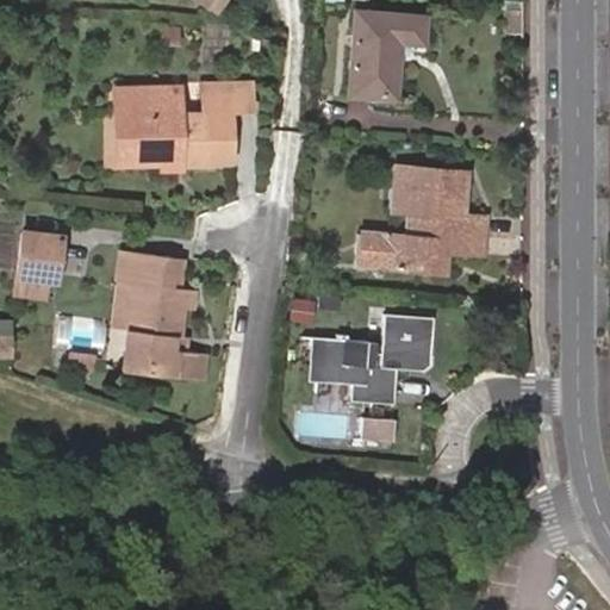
[(522,33),(522,1),(509,0),(504,0),(505,35),(522,33)]
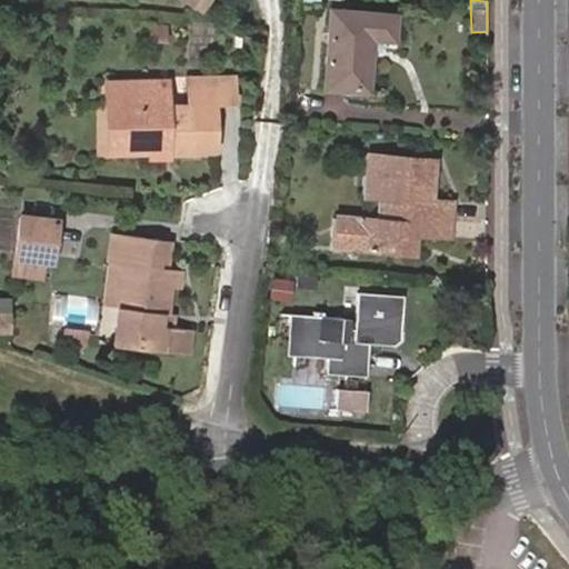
[(393,17),(332,11),(326,87),(365,90),(370,38),(392,38),(393,17)]
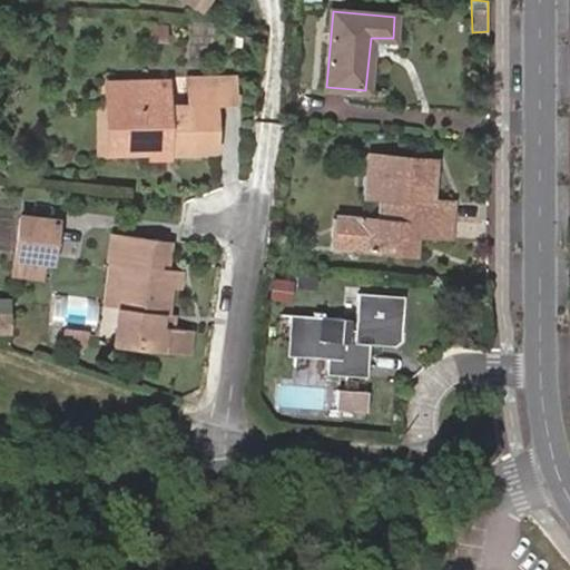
[(167,45),(168,33),(151,32),(150,43),(167,45)]
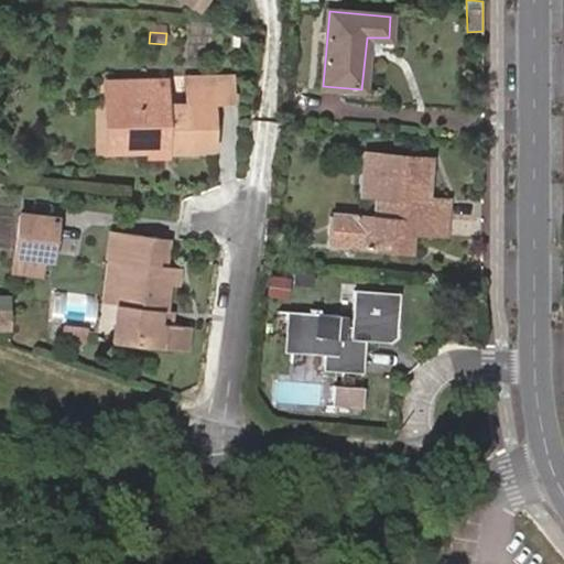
[(186,77),(186,106),(210,106),(230,106),(229,77),(186,77)]
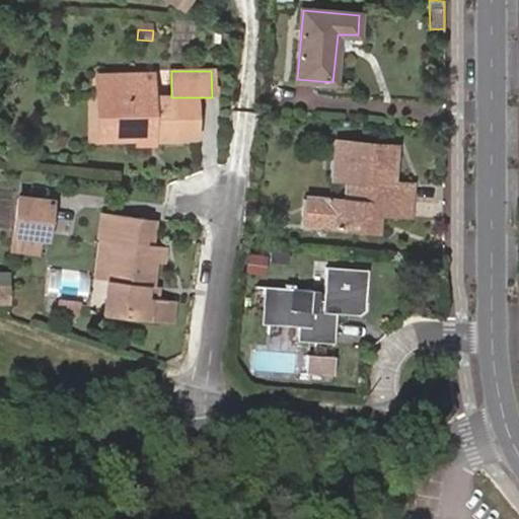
[(194,97),(171,97),(148,98),(148,75),(98,75),(98,96),(112,96),(112,127),(137,126),(137,139),(155,139),(195,138),(194,97)]
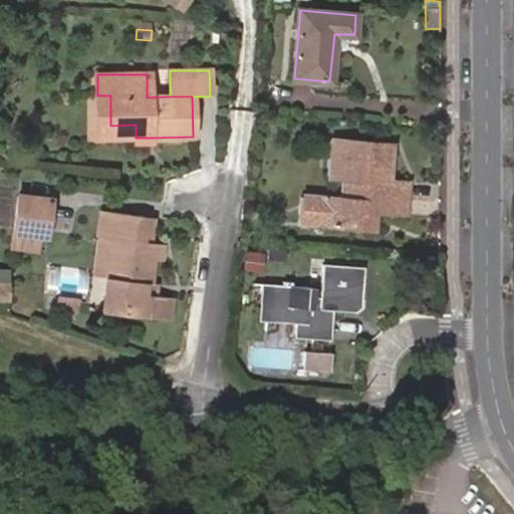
[(110,95),(97,95),(97,138),(136,138),(136,124),(110,125),(110,95)]
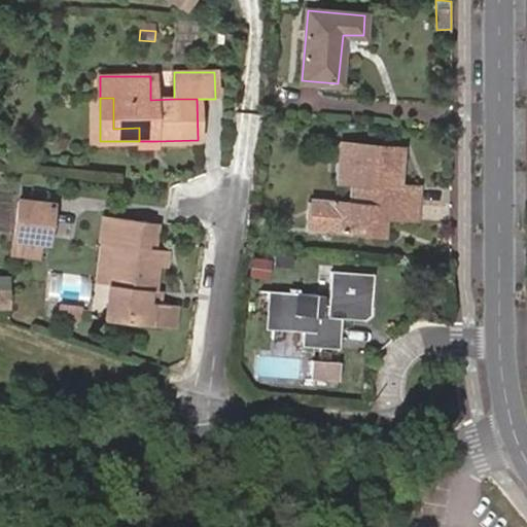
[(364,223),(381,224),(382,216),(413,217),(416,187),(397,185),(400,149),(341,144),(339,181),(353,182),(352,205),(325,203),(324,230),(364,232),(364,223)]
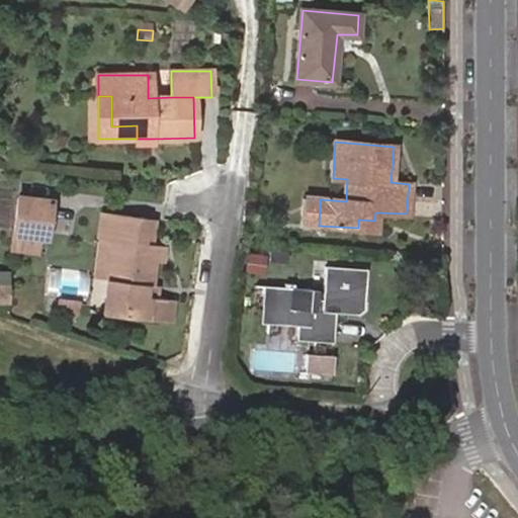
[(11,235),(35,237),(44,238),(48,200),(15,196),(11,235)]
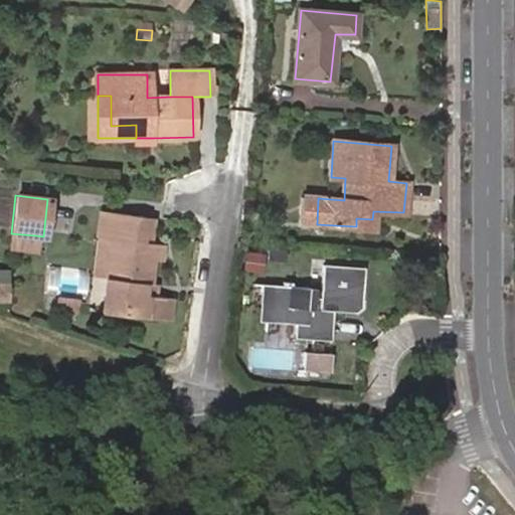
[(317,224),(318,198),(303,198),(302,223),(317,224)]
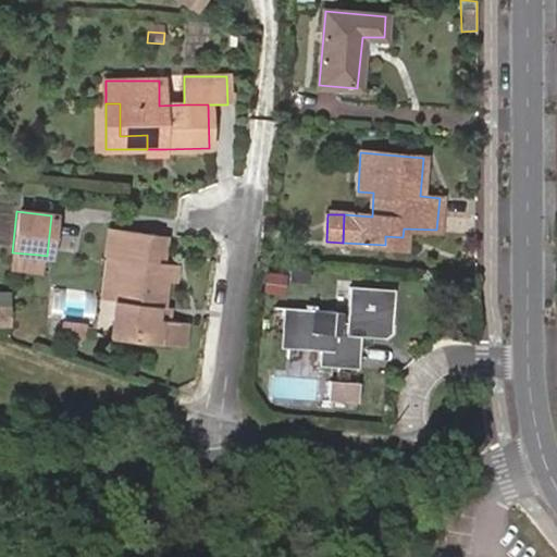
[(145,263),(148,235),(109,231),(106,258),(119,259),(114,302),(111,337),(177,346),(180,323),(169,321),(160,321),(161,308),(165,281),(174,281),(175,267),(153,264),(145,263)]
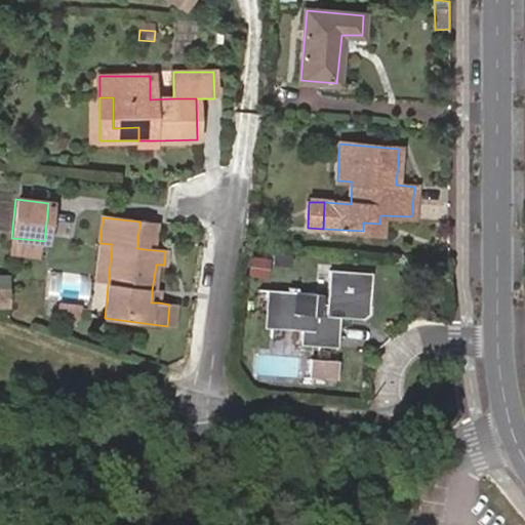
[(148,223),(139,221),(136,248),(145,249),(148,223)]
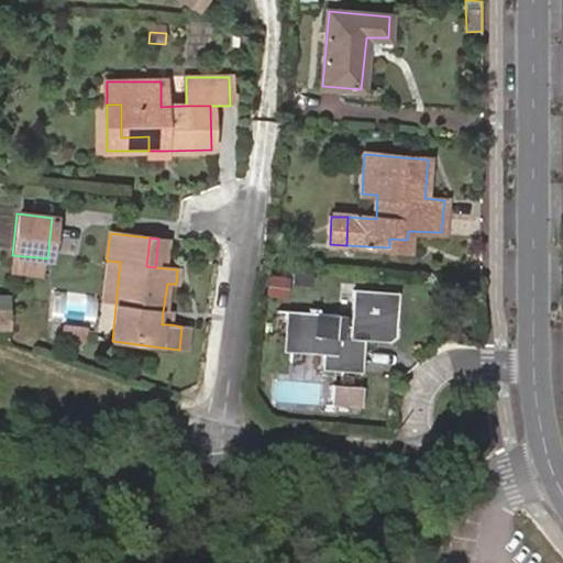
[(407,249),(407,240),(389,239),(389,247),(407,249)]
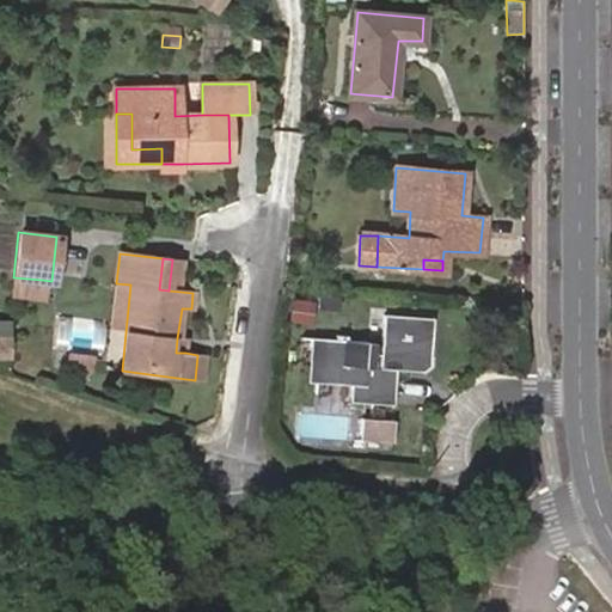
[(41,298),(42,280),(13,277),(12,295),(41,298)]
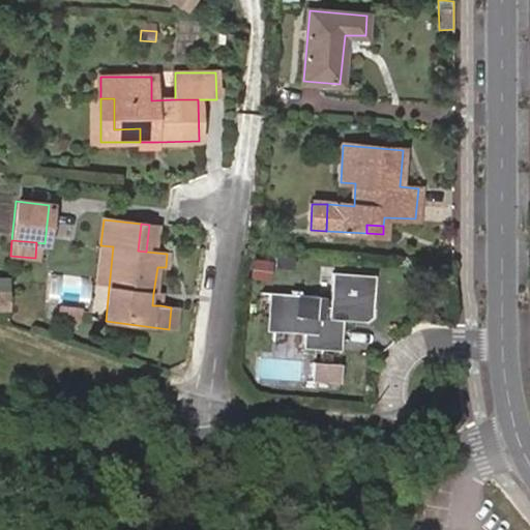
[(113,246),(100,245),(97,287),(109,288),(113,246)]
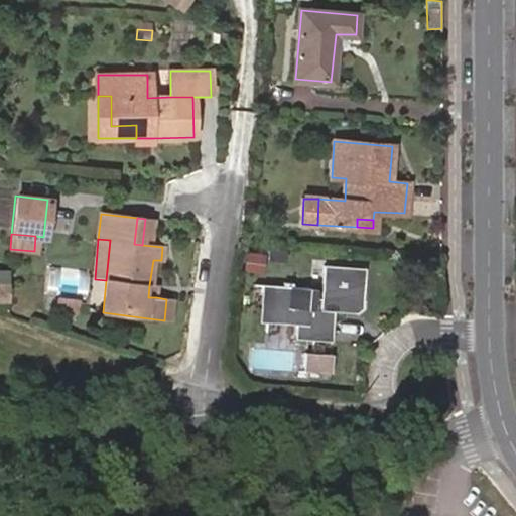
[(263,255),(245,253),(243,269),(261,271),(263,255)]
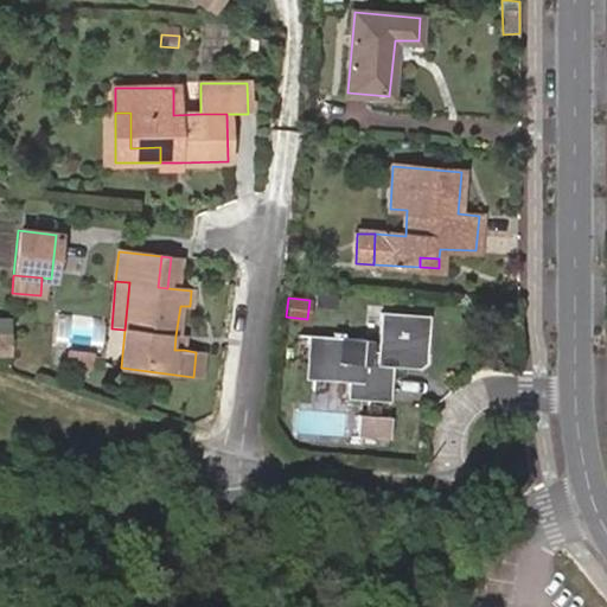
[(376,366),(393,366),(420,368),(426,362),(428,318),(381,314),(378,352),(371,352),(371,340),(310,337),(306,379),(351,382),(350,398),(375,400),(376,366)]
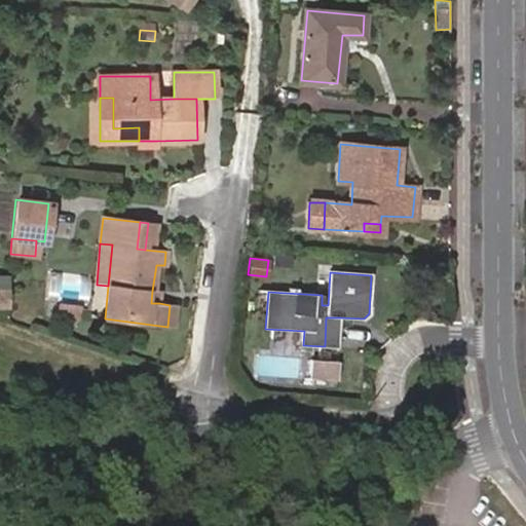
[(0,289),(0,305),(11,307),(12,289),(0,289)]
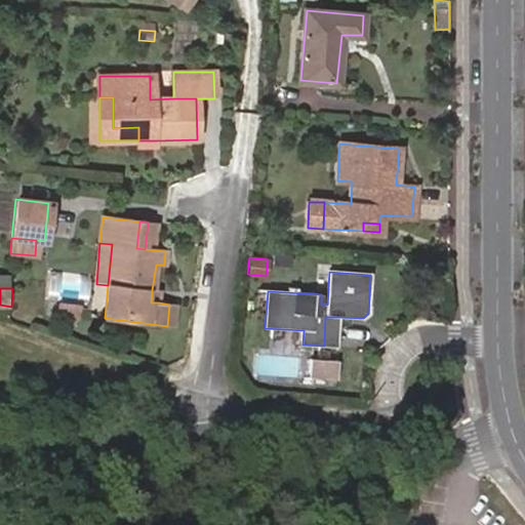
[(160,291),(152,290),(151,303),(159,303),(160,291)]
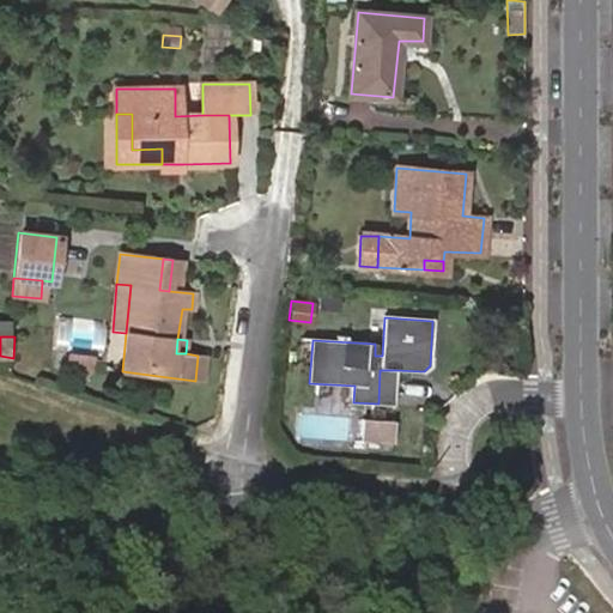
[(78,370),(80,354),(68,353),(67,369),(78,370)]
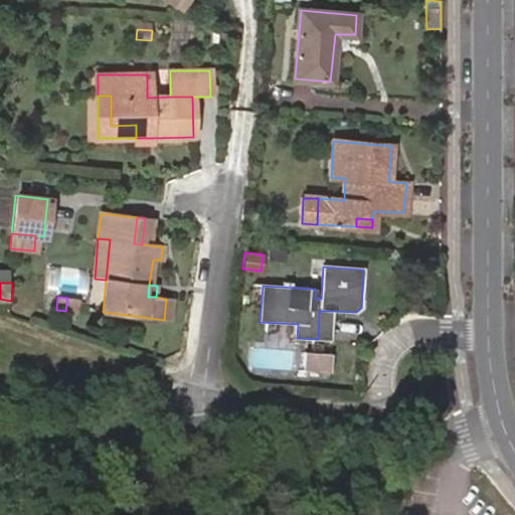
[(77,300),(67,298),(65,311),(76,312),(77,300)]
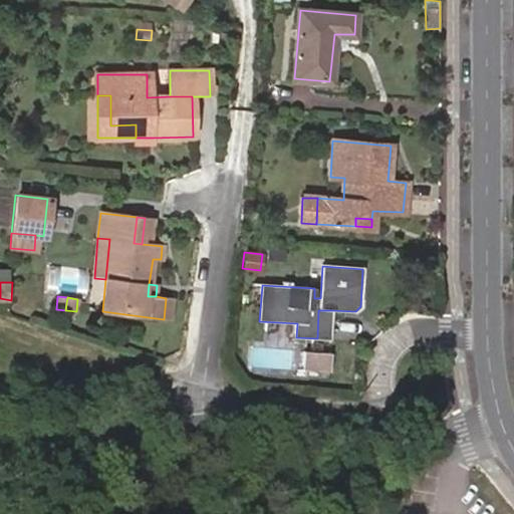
[(174,298),(166,298),(164,319),(171,320),(174,298)]
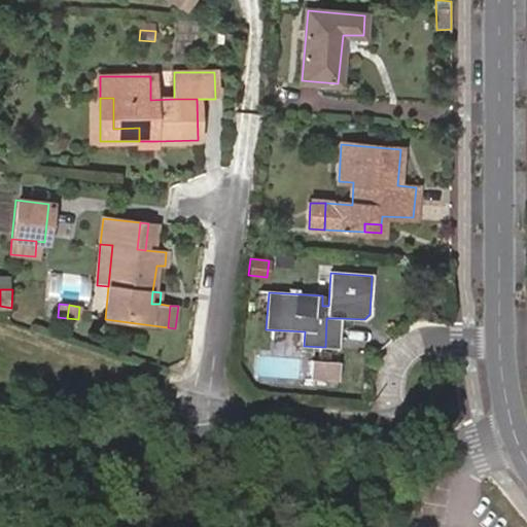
[(339,348),(341,318),(326,318),(325,347),(339,348)]
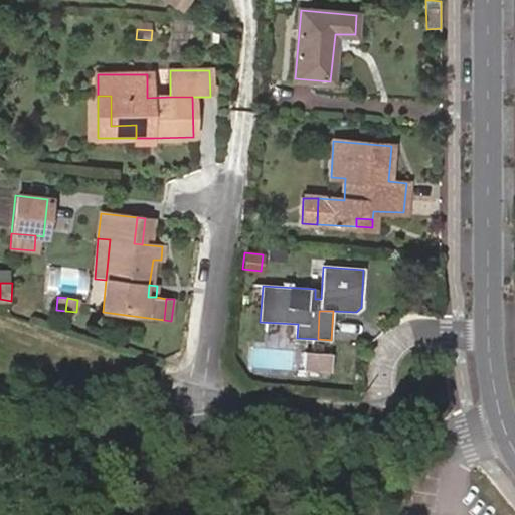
[(328,369),(329,357),(306,355),(305,367),(328,369)]
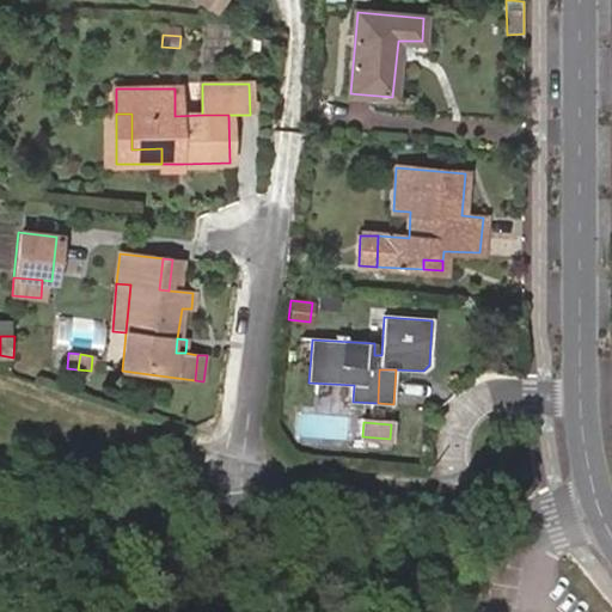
All buildings are outlined.
